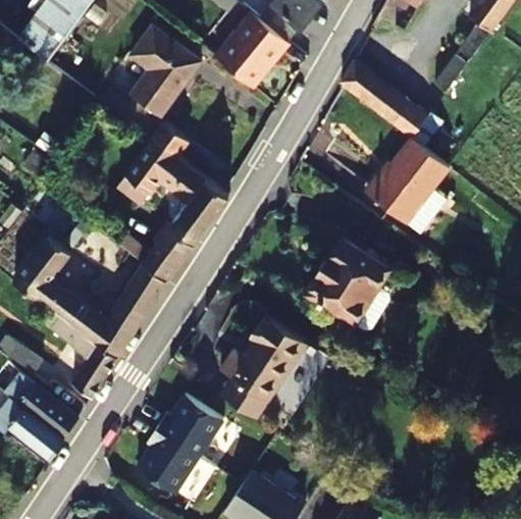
[(47,0),(18,39),(48,61),(94,0),(47,0)]
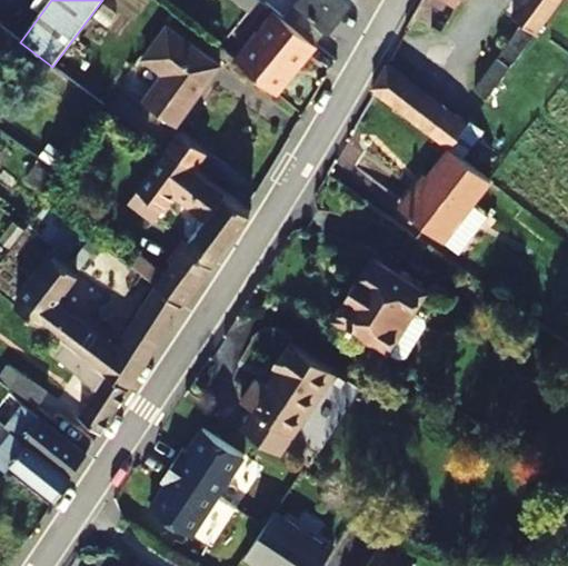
[(277,16),(284,21),(289,13),(270,0),(267,0),(263,3),(277,16)]
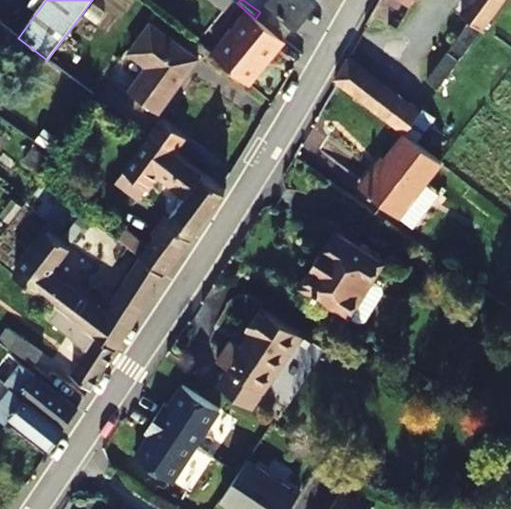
[(265,0),(268,2),(260,12),(255,19),(282,41),(314,0),(265,0)]
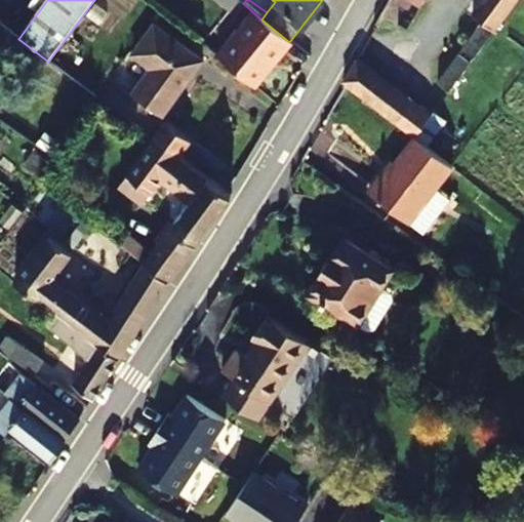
[(388,0),(381,11),(394,18),(405,0),(408,0),(418,6),(421,0),(481,0),(471,13),(482,23),(437,84),(448,92),(515,0),(388,0)]
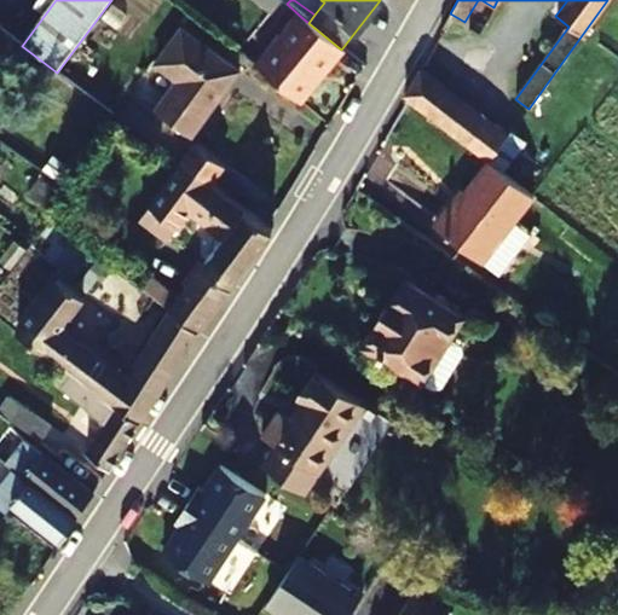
[(346,53),(341,50),(309,23),(301,17),(264,62),(307,99),(346,53)]
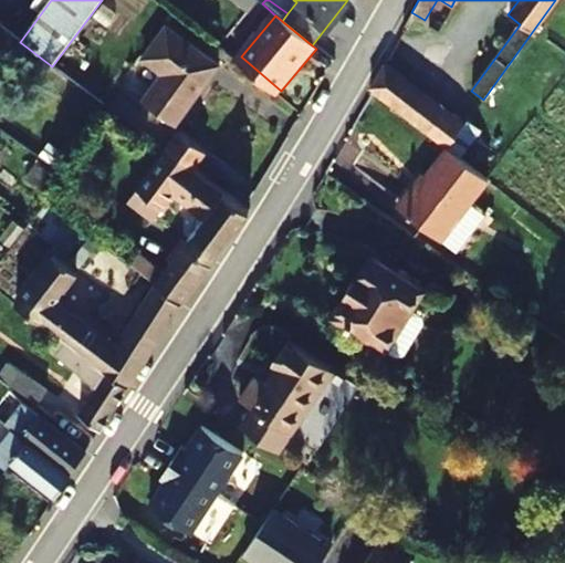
[(142,62),(163,77),(142,104),(173,127),(217,68),(166,31),(142,62)]
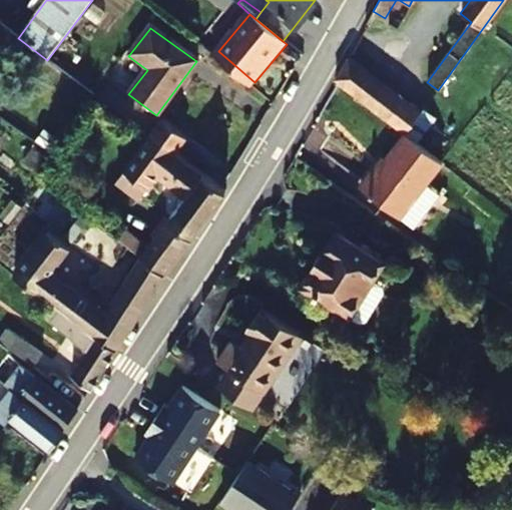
[(403,135),(404,136),(420,114),(347,58),(334,81),(403,135)]
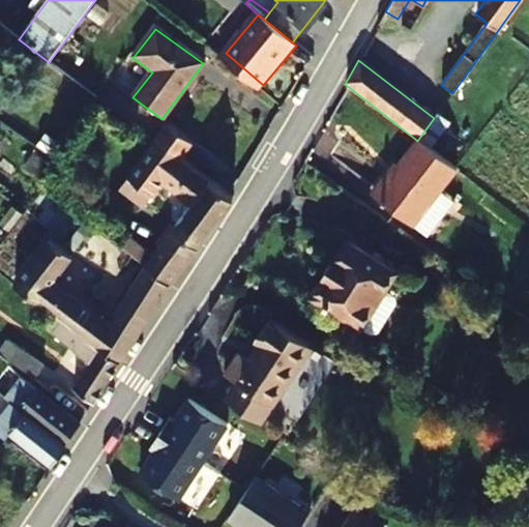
[(155,142),(179,159),(190,145),(167,126),(155,142)]
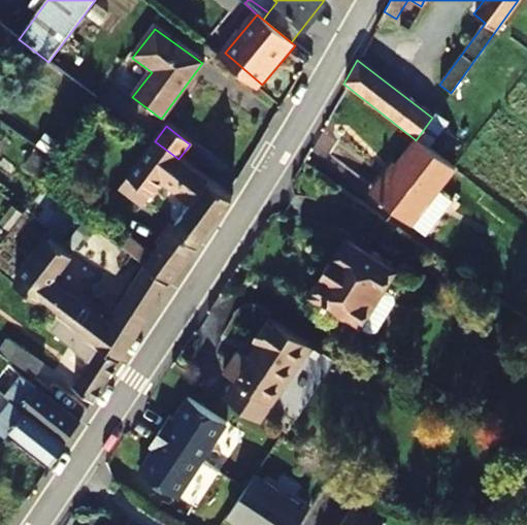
[(44,135),(37,146),(51,156),(59,144),(44,135)]
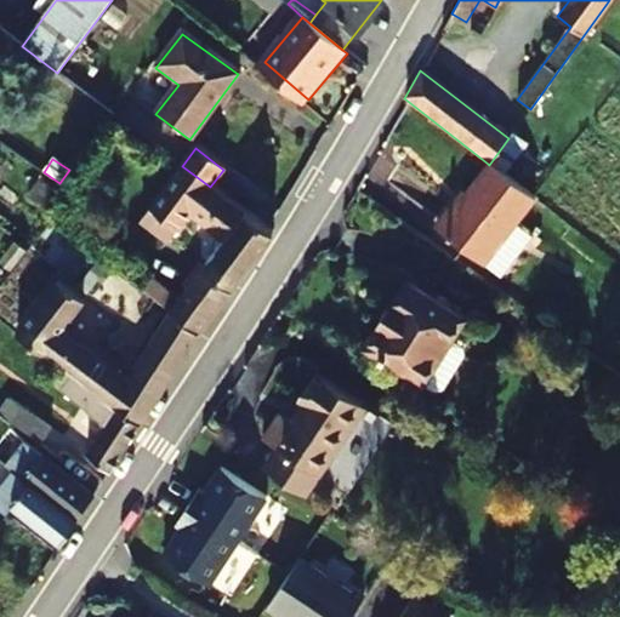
[(533,199),(489,165),(488,164),(455,207),(451,205),(434,228),(500,276),(530,236),(513,224),(533,199)]
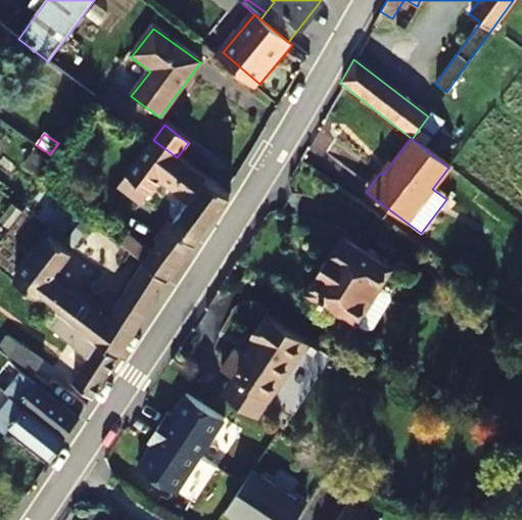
[(229,197),(177,157),(153,140),(117,188),(141,206),(160,182),(189,202),(149,253),(128,235),(121,245),(143,264),(167,282),(229,197)]
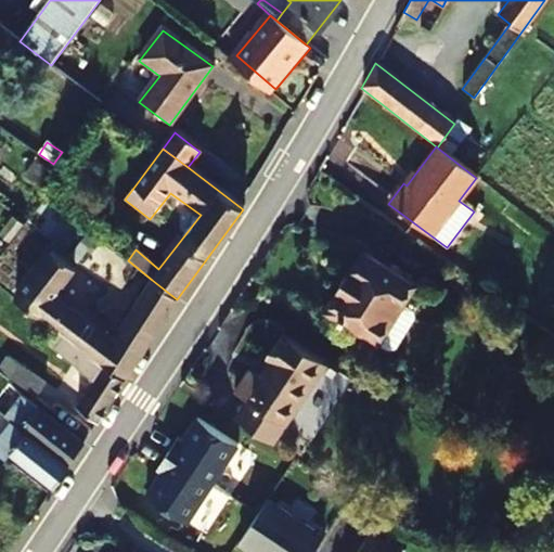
[(0,238),(8,244),(22,227),(12,218),(0,232),(0,238)]
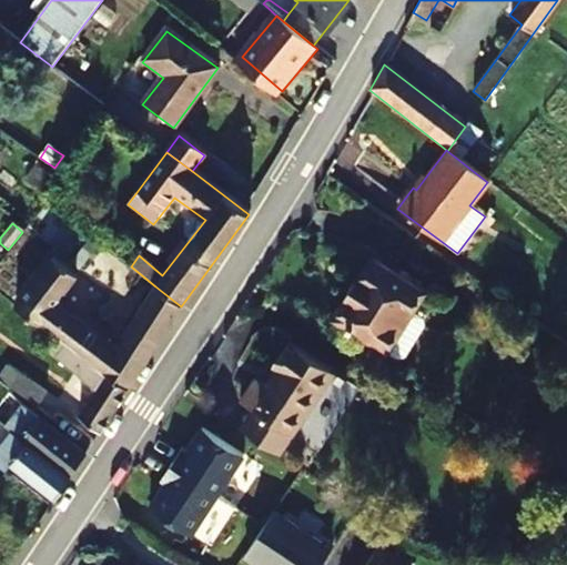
[(13,309),(63,345),(125,390),(181,306),(155,286),(115,347),(61,309),(56,302),(74,276),(52,259),(13,309)]
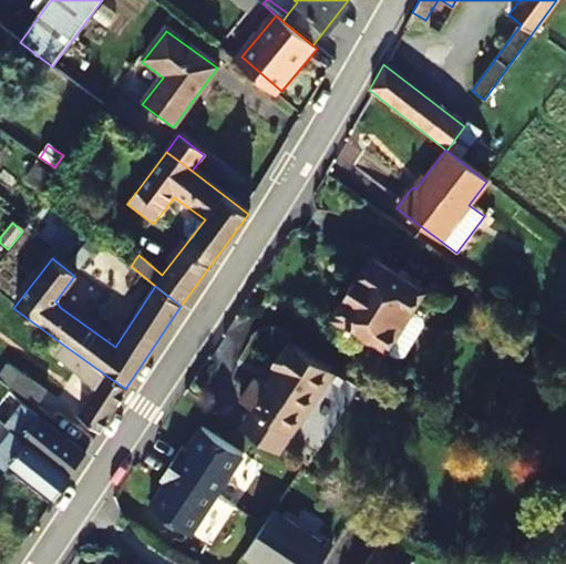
[(421,291),(369,260),(356,284),(352,282),(345,295),(346,297),(348,298),(333,319),(387,350),(421,291)]
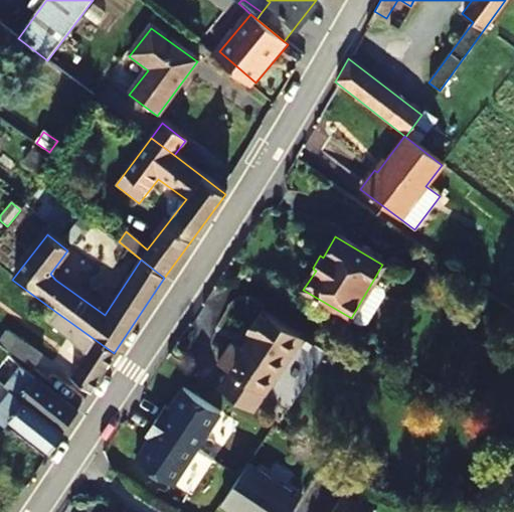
[(250,336),(240,350),(230,344),(215,365),(228,373),(262,395),(265,392),(271,390),(278,379),(277,373),(300,338),(261,312),(246,334),(250,336)]
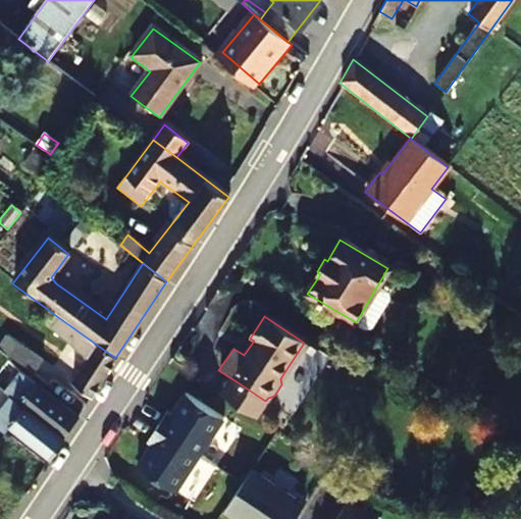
[(115,358),(58,317),(48,329),(88,359),(71,383),(91,398),(115,358)]
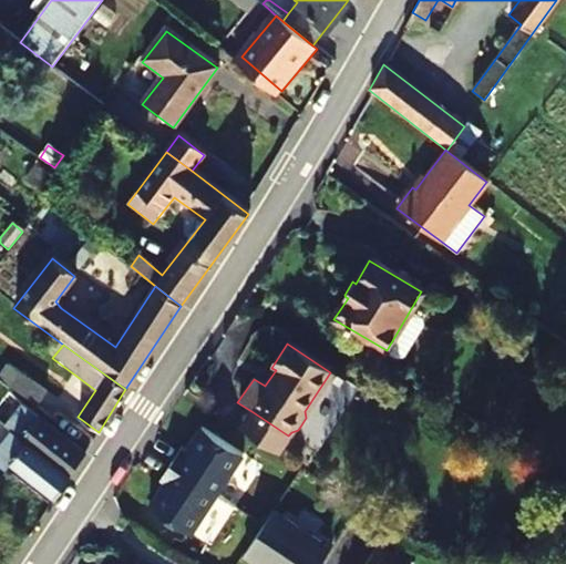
[(9,390),(34,408),(44,395),(19,376),(9,390)]
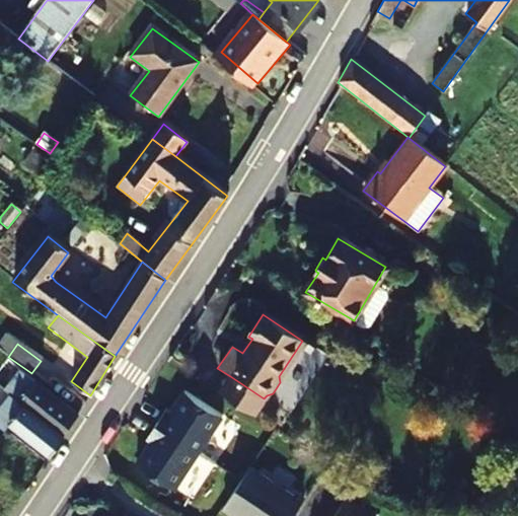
[(252,417),(264,398),(230,376),(218,394),(252,417)]
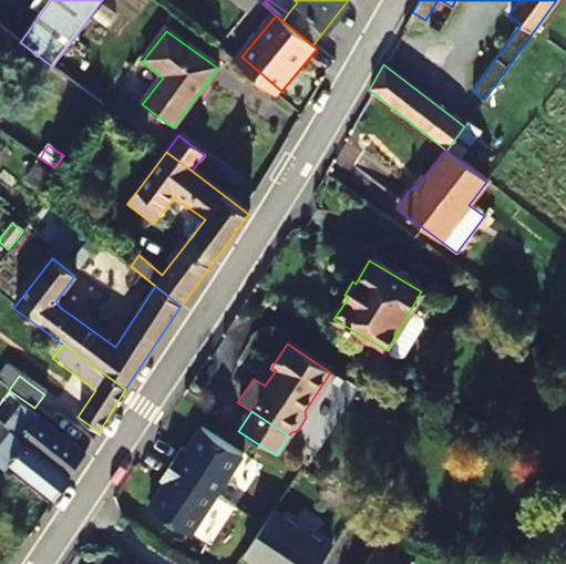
[(68,473),(68,474),(85,454),(38,418),(32,424),(22,418),(12,431),(68,473)]
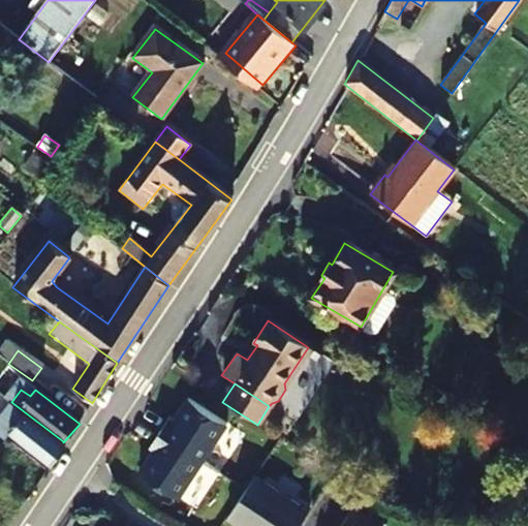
[(64,446),(63,442),(63,441),(11,402),(0,415),(0,437),(47,473),(64,446)]
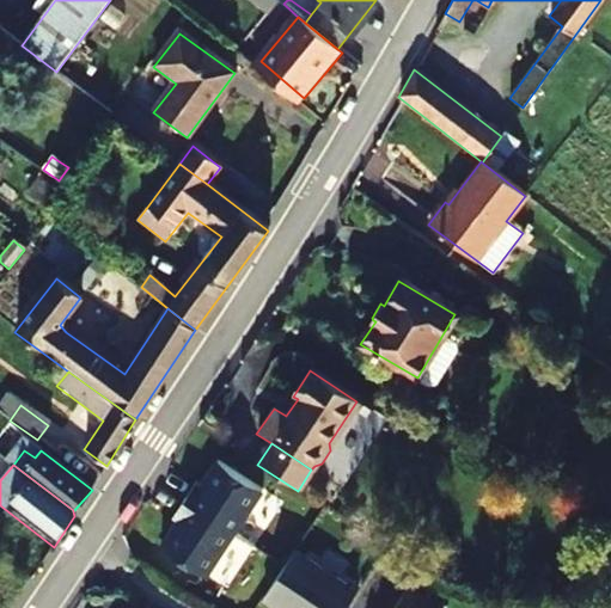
[(232,538),(260,495),(214,465),(196,493),(191,490),(182,505),(232,538)]
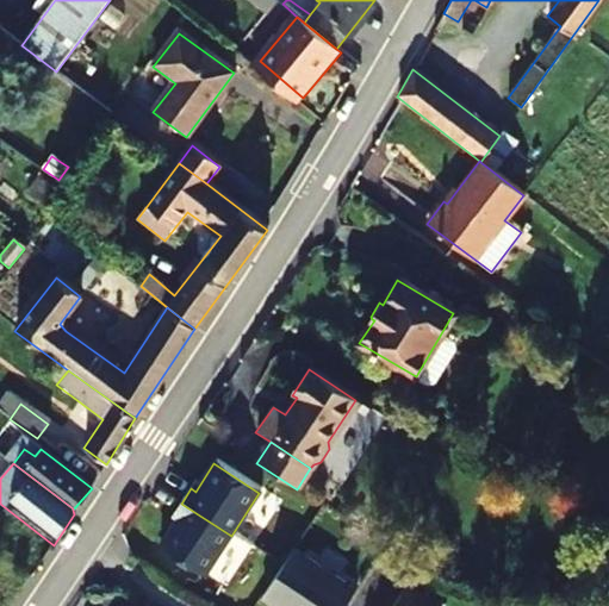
[(159,551),(204,580),(231,536),(181,504),(172,520),(175,523),(159,551)]
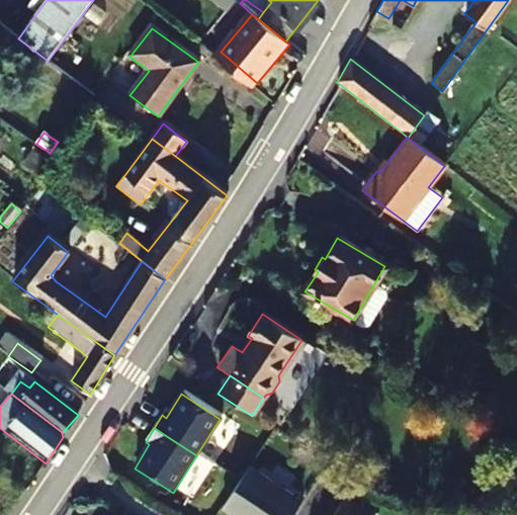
[(291,514),(299,503),(248,468),(222,510),(229,514),(291,514)]
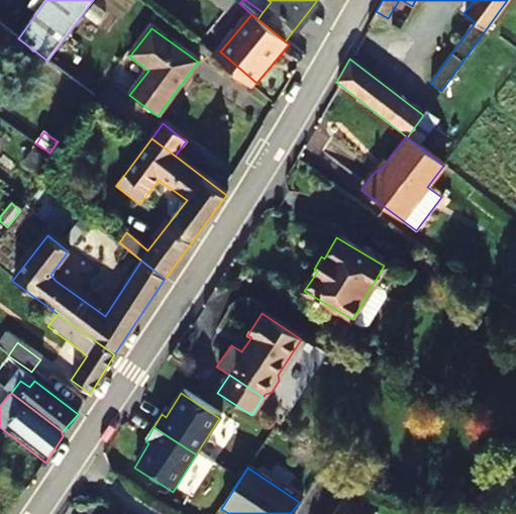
[(368,513),(348,499),(337,513),(368,513)]
